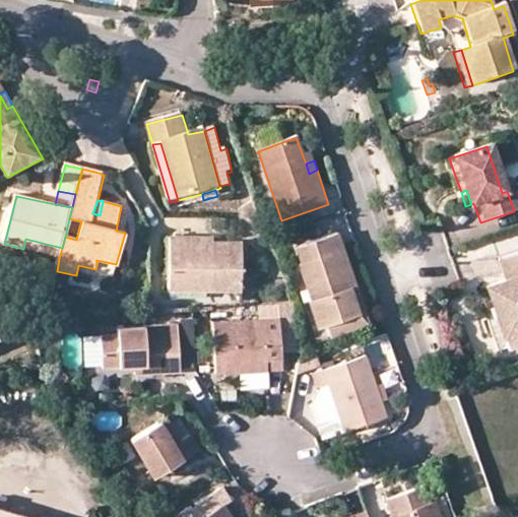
[(302,263),(300,265),(312,302),(310,303),(319,329),(326,326),(360,315),(350,291),(358,287),(338,235),(297,249),(302,263)]
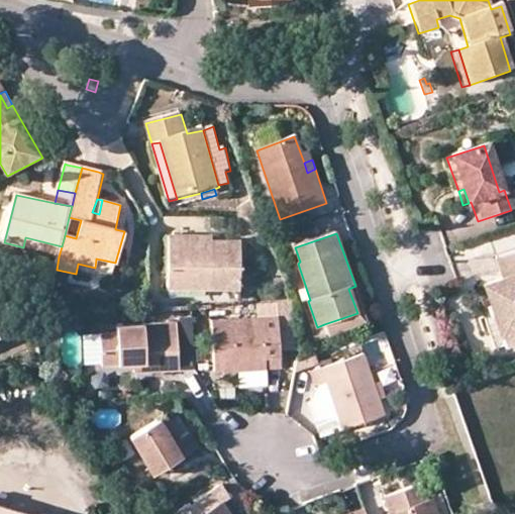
[(25,237),(23,247),(59,257),(62,246),(25,237)]
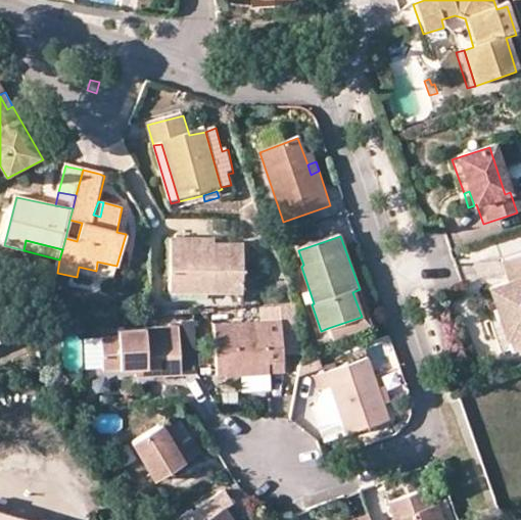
[(244,246),(217,247),(189,247),(189,240),(171,240),(172,293),(243,292),(244,246)]
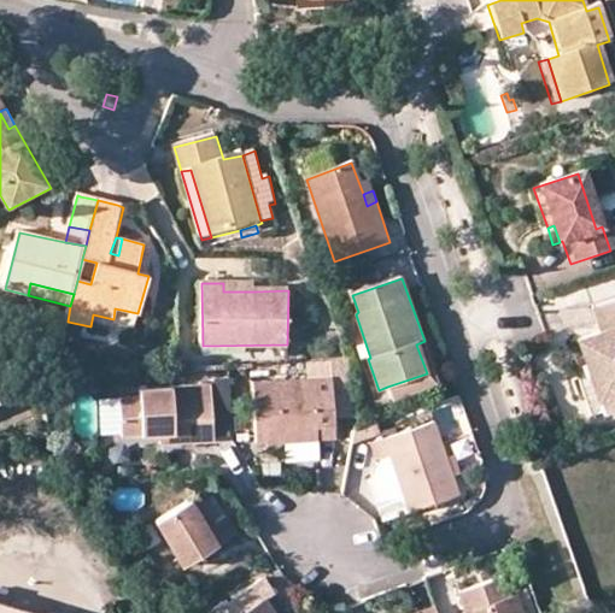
[(614,304),(603,307),(610,332),(586,339),(603,400),(614,396),(614,304)]
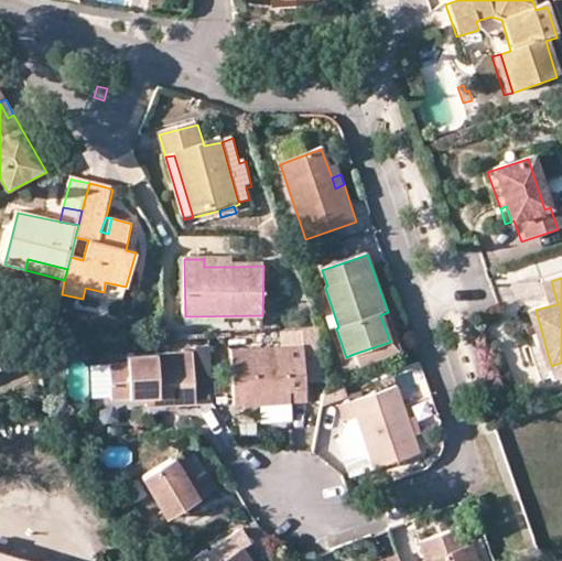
[(354,354),(358,367),(401,353),(388,312),(380,315),(390,342),(354,354)]
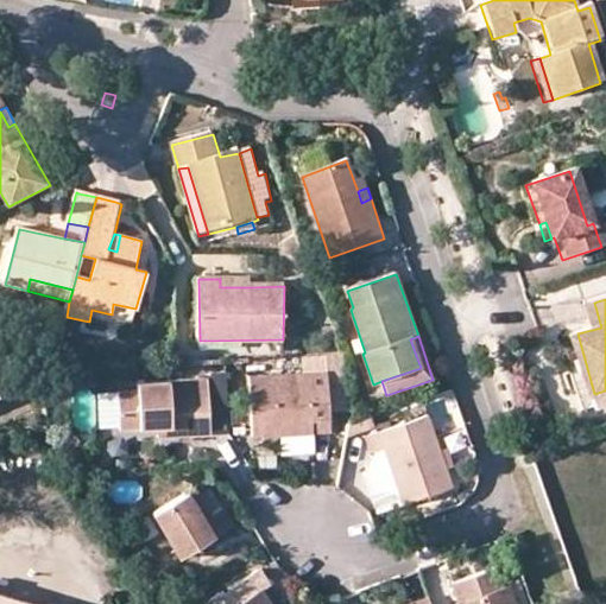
[(327,375),(251,380),(254,437),(284,436),(314,434),(315,434),(332,433),(327,375)]
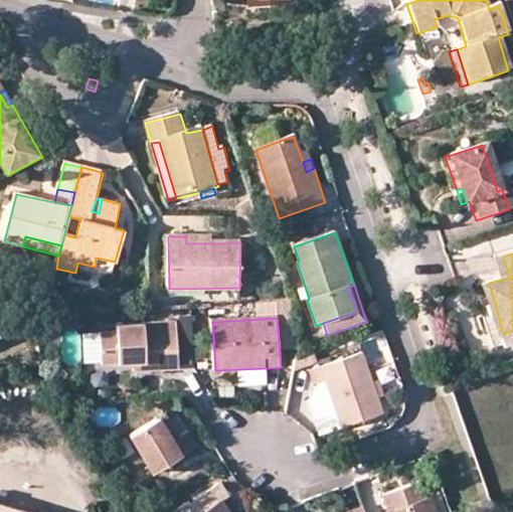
[(144,371),(178,370),(175,322),(149,323),(150,340),(142,341),(141,324),(116,325),(117,332),(100,333),(101,364),(134,362),(144,362),(144,371)]
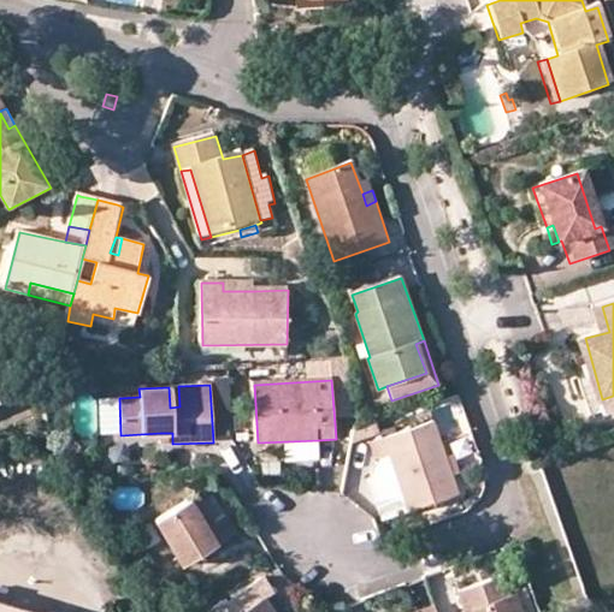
[(178,386),(169,387),(170,408),(179,406),(178,386)]
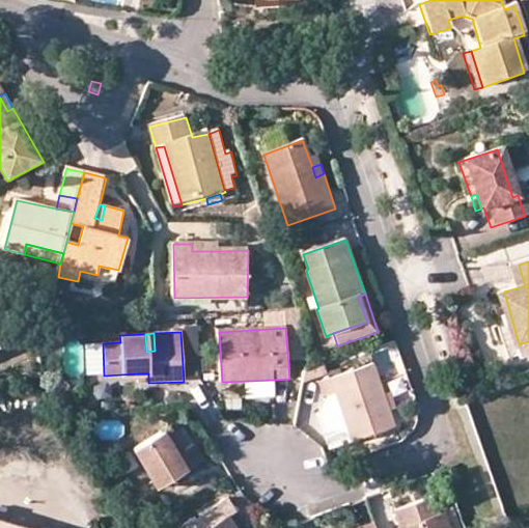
[(354,442),(396,426),(374,365),(327,382),(331,396),(338,394),(354,442)]
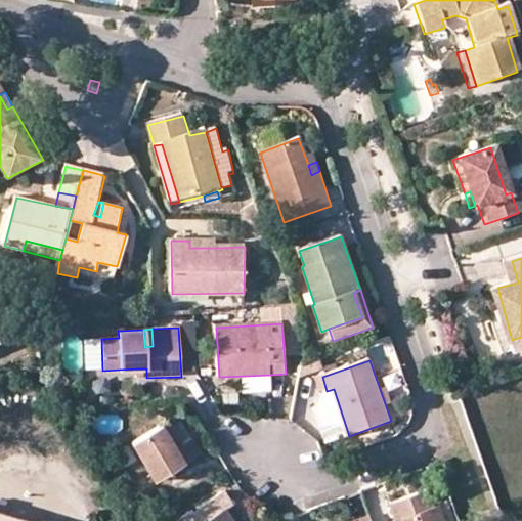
[(136,368),(136,379),(146,378),(146,368),(136,368)]
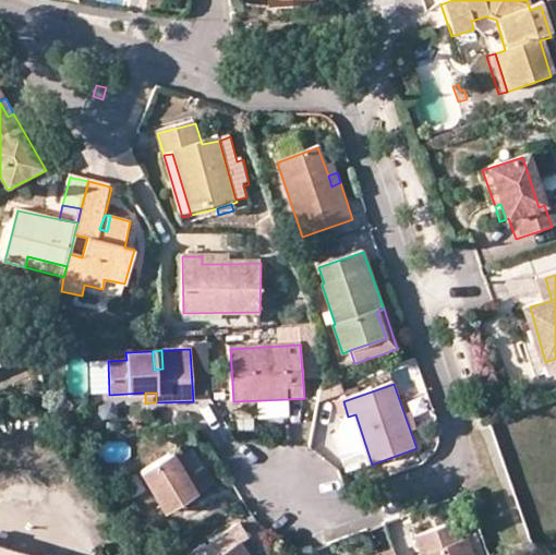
[(261,400),(262,419),(291,418),(289,399),(288,399),(261,400)]
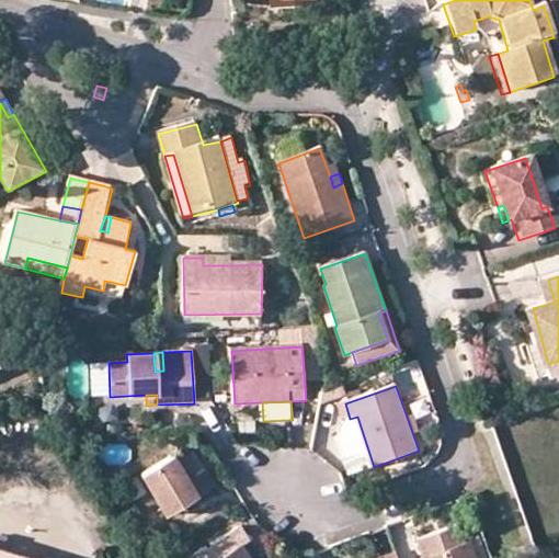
[(374,467),(357,417),(350,419),(348,420),(338,437),(350,475),(374,467)]
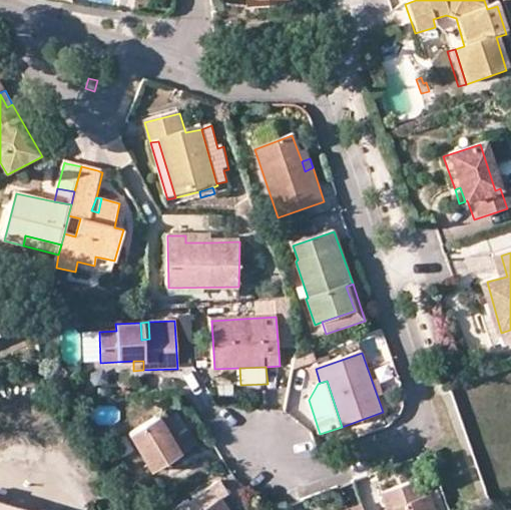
[(175,441),(183,436),(168,413),(160,418),(175,441)]
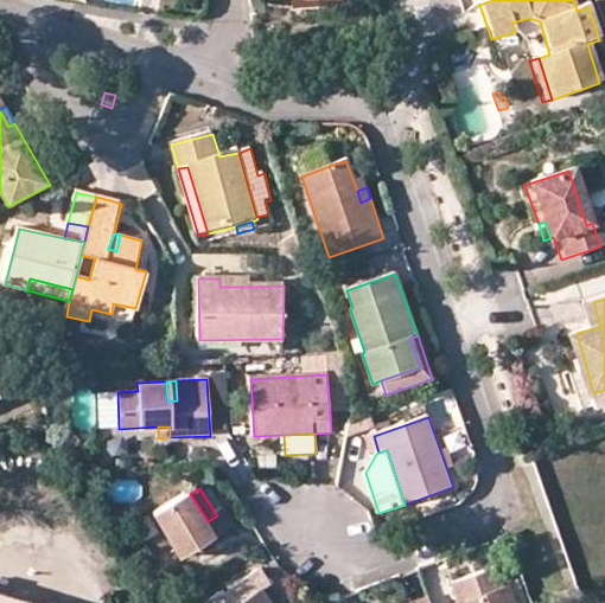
[(190,494),(155,514),(180,558),(234,527),(224,511),(217,515),(208,521),(190,494)]
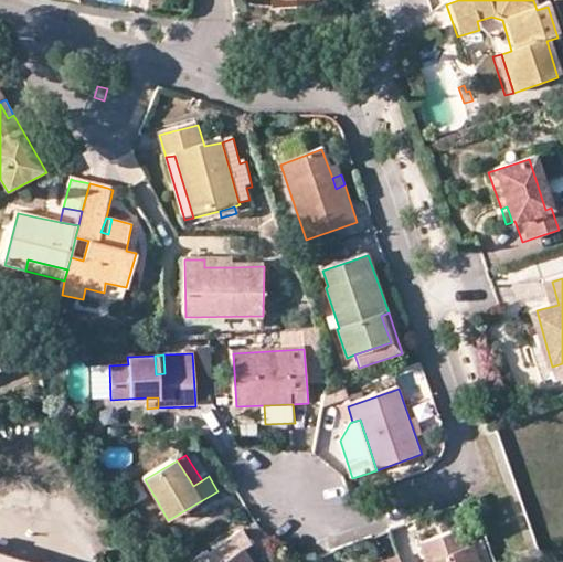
[(251,561),(244,551),(252,547),(243,531),(213,549),(221,561),(251,561)]
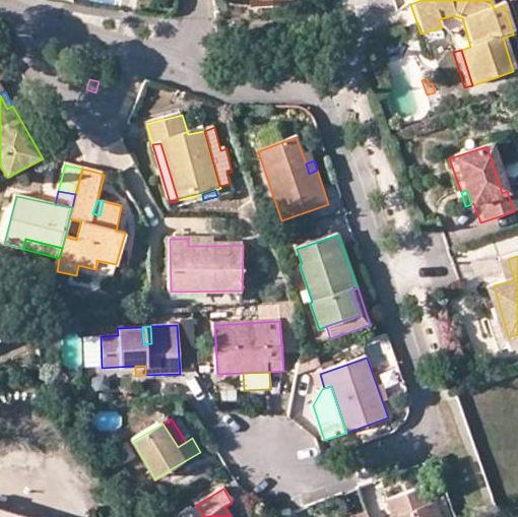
[(435,516),(431,504),(426,490),(390,503),(394,516),(435,516)]
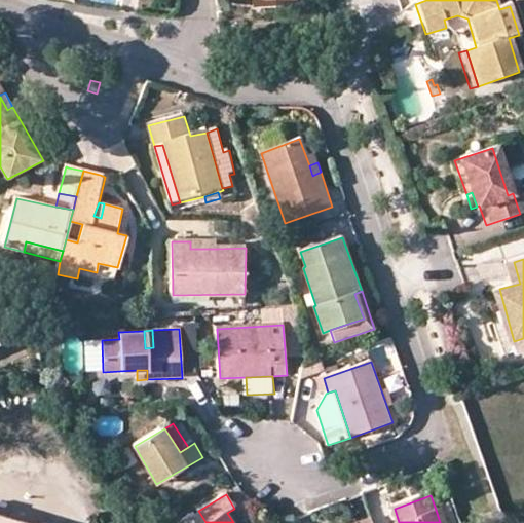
[(449,522),(444,508),(436,510),(440,522),(449,522)]
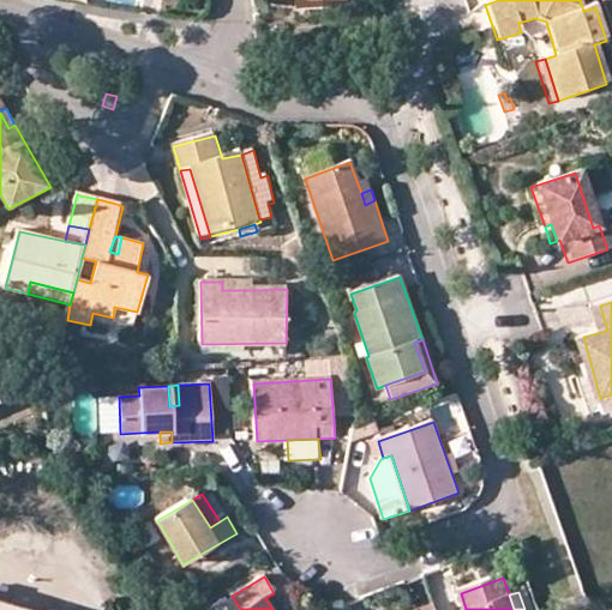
[(240,609),(232,596),(211,609),(240,609)]
